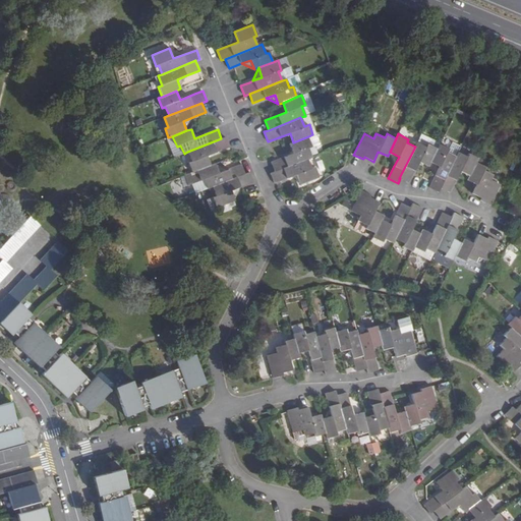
[(308,136),(293,142),(289,145),(292,154),(284,157),(271,162),(275,172),(308,159),(313,157),(309,148),(312,147),(308,136)]
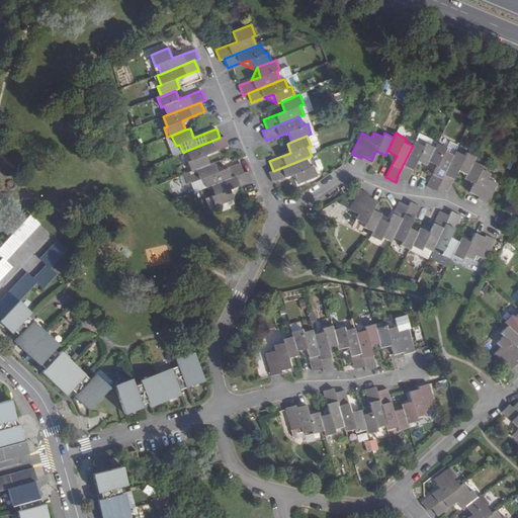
[(191,171),(209,165),(206,155),(220,150),(229,146),(225,137),(220,138),(186,151),(190,161),(187,162),(191,171)]
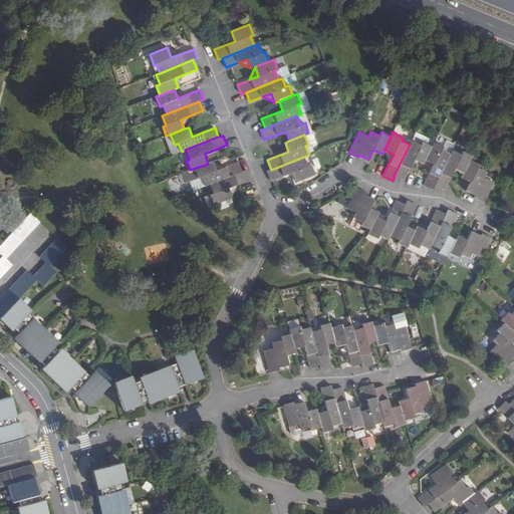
[(412,141),(410,145),(394,176),(395,176),(404,181),(409,169),(415,160),(423,164),(425,160),(432,146),(423,142),(421,145),(412,141)]
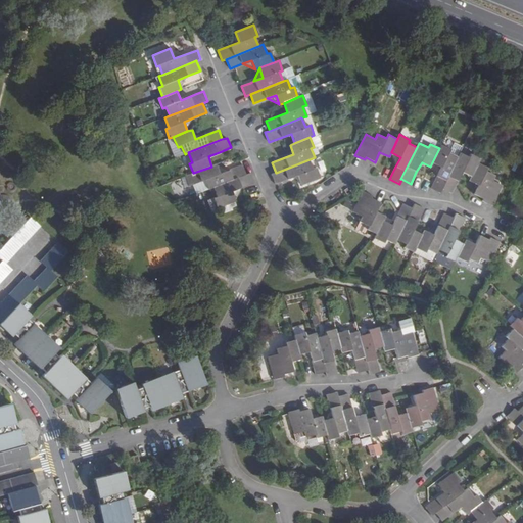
[(441,167),(434,181),(431,188),(440,193),(442,189),(459,156),(460,153),(461,152),(463,147),(455,143),(452,149),(441,144),(439,148),(432,162),(441,167)]
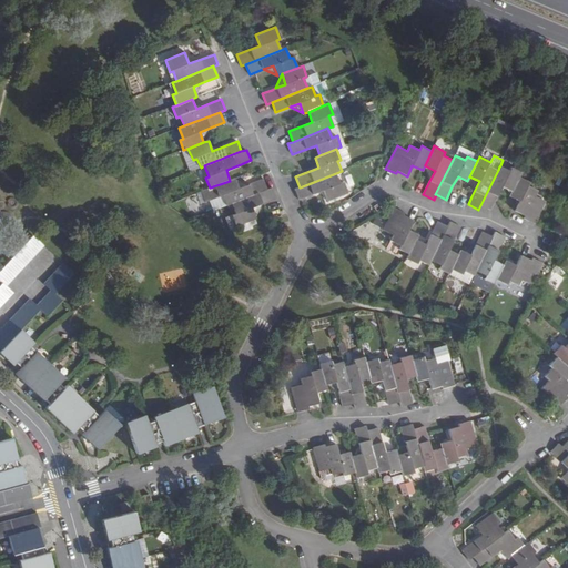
[(498,170),(480,205),(490,210),(497,196),(503,186),(513,191),(519,176),(521,172),(511,166),(509,170),(500,165),(499,166),(498,170)]
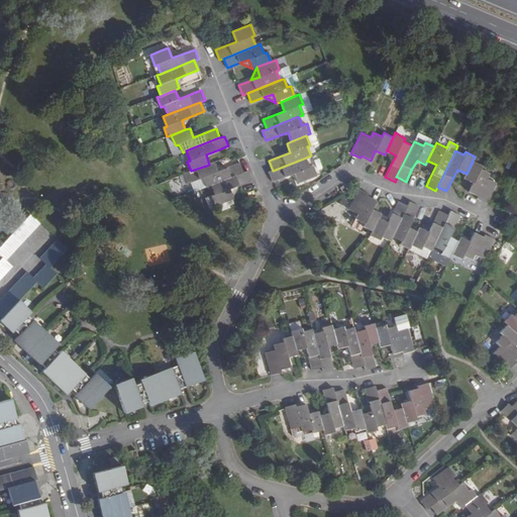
[(273,171),(269,172),(272,182),(285,177),(294,174),(298,184),(317,176),(313,166),(309,167),(306,158),(273,171)]
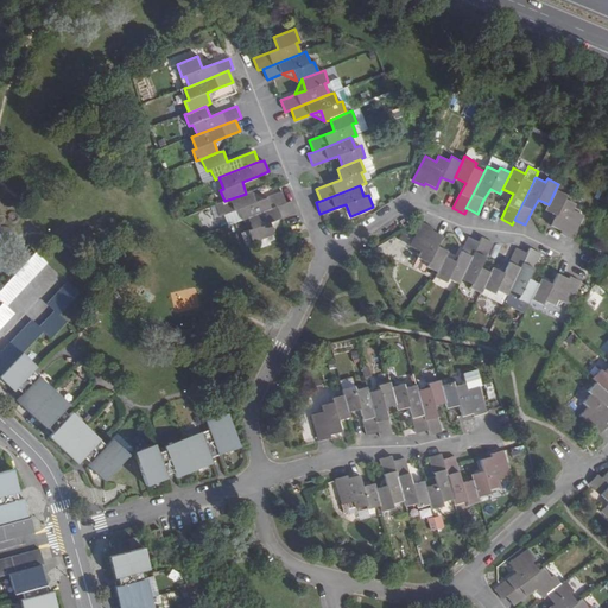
[(556,189),(549,204),(546,210),(557,215),(553,221),(551,226),(562,232),(561,234),(571,239),(572,240),(586,216),(574,210),(576,204),(565,198),(568,195),(556,189)]
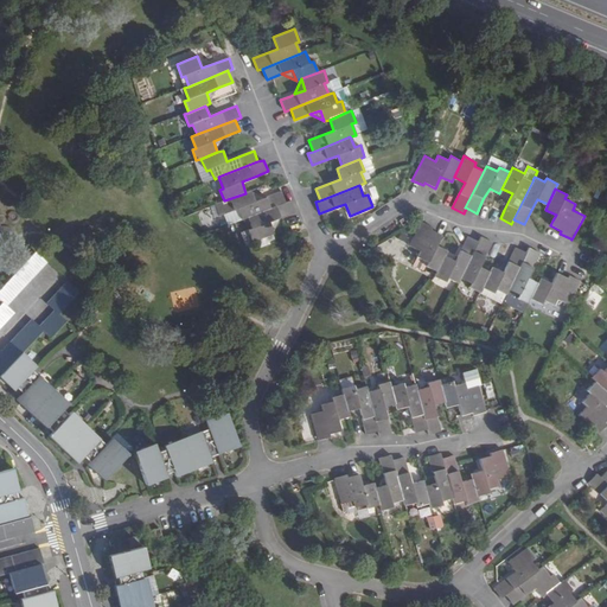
[(242,219),(248,218),(286,203),(281,191),(267,197),(255,202),(250,191),(246,193),(224,200),(216,204),(221,216),(234,211),(238,210),(242,219)]
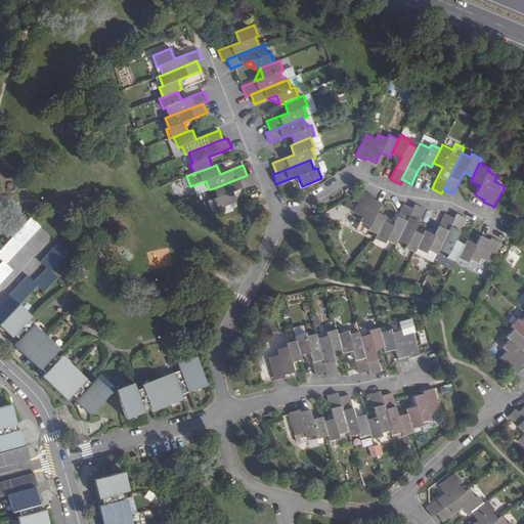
[(232,191),(243,188),(255,183),(251,173),(247,175),(214,188),(217,198),(214,199),(218,209),(236,202),(232,191)]
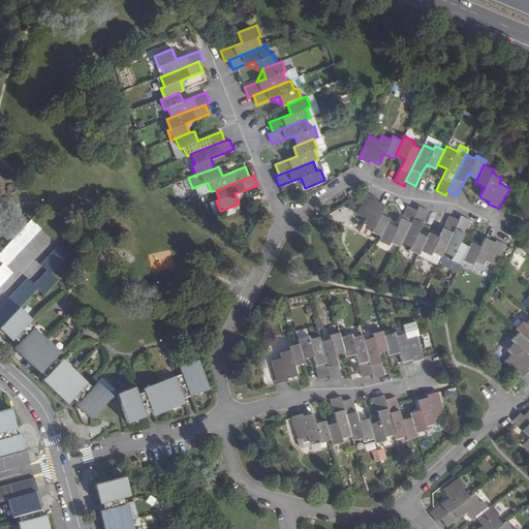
[(380,237),(387,223),(391,218),(380,214),(383,210),(385,205),(376,200),(377,198),(367,193),(361,206),(356,214),(366,219),(364,224),(373,228),(371,232),(380,237)]
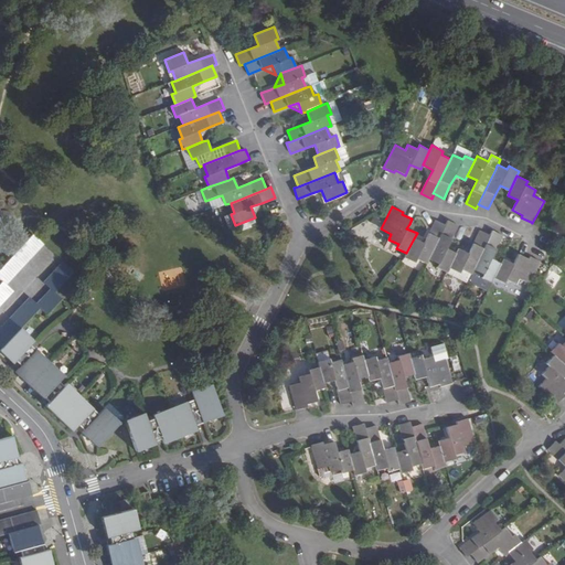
[(226,228),(235,225),(231,214),(222,217),(226,228)]
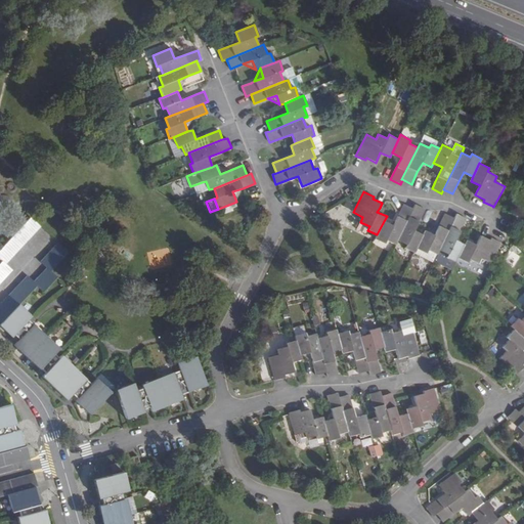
[(413,209),(412,209),(403,204),(398,216),(393,225),(384,221),(377,234),(376,238),(386,244),(387,241),(395,245),(397,241),(413,209)]
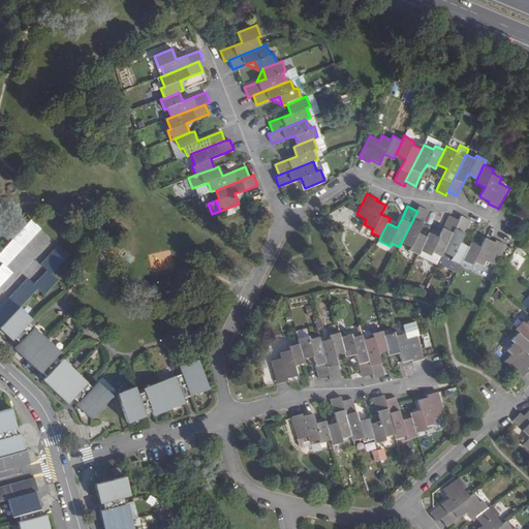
[(418,255),(421,251),(428,237),(419,234),(425,219),(429,211),(418,207),(416,211),(417,211),(401,243),(410,247),(409,251),(418,255)]
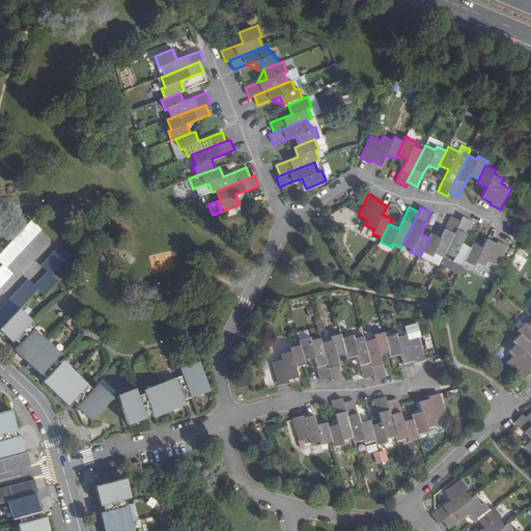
[(443,257),(445,253),(460,221),(451,217),(445,229),(440,238),(431,233),(429,238),(422,252),(432,257),(434,254),(443,257)]
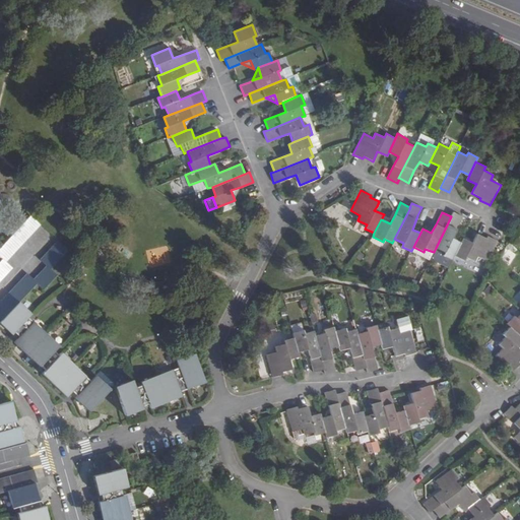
[(443,256),(453,261),(455,256),(461,243),(453,239),(457,230),(463,217),(453,212),(451,216),(436,248),(445,253),(443,256)]
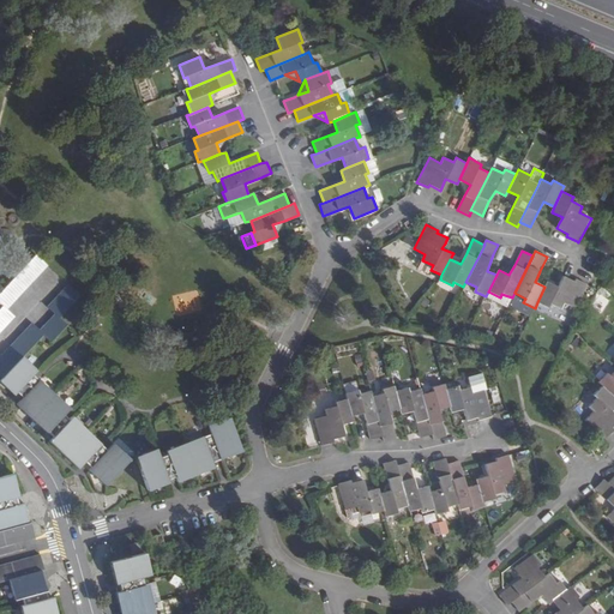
[(36,256),(7,287),(0,293),(0,304),(2,306),(6,309),(48,266),(36,256)]
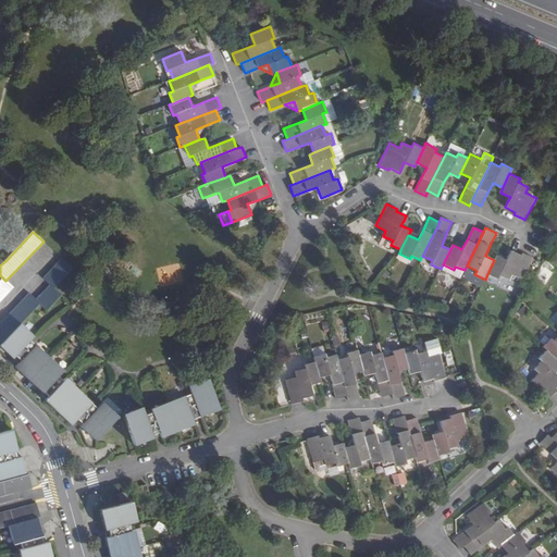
[(383,236),(380,244),(390,249),(391,245),(393,240),(383,236)]
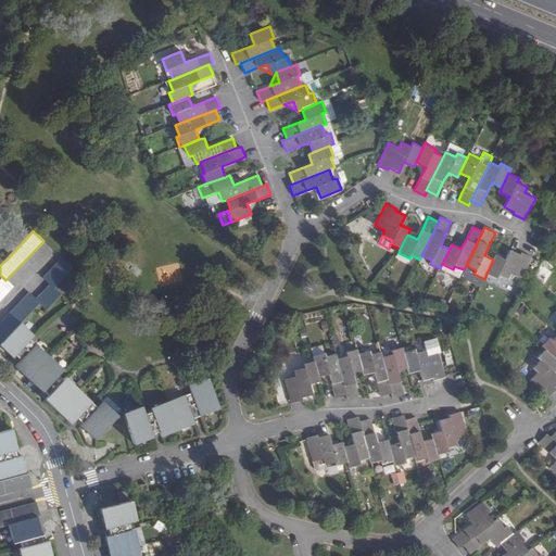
[(521,280),(532,257),(531,257),(521,252),(520,255),(509,250),(507,254),(505,260),(495,255),(493,260),(487,274),(496,279),(498,276),(508,280),(510,275),(521,280)]
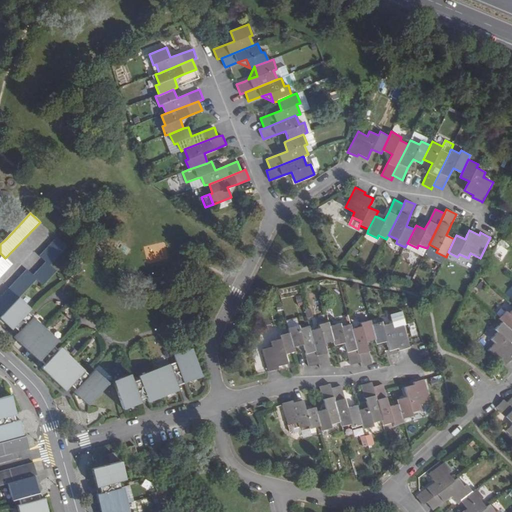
[(46,282),(55,271),(49,265),(66,247),(56,237),(39,256),(45,262),(33,275),(36,279),(43,285),(46,282)]
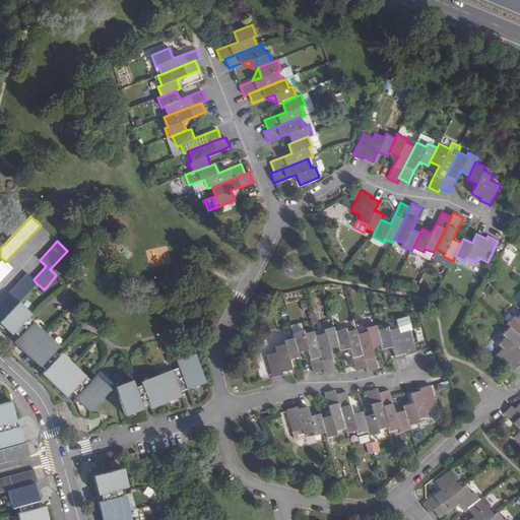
[(411,251),(410,253),(429,262),(434,252),(425,249),(424,252),(413,247),(411,251)]
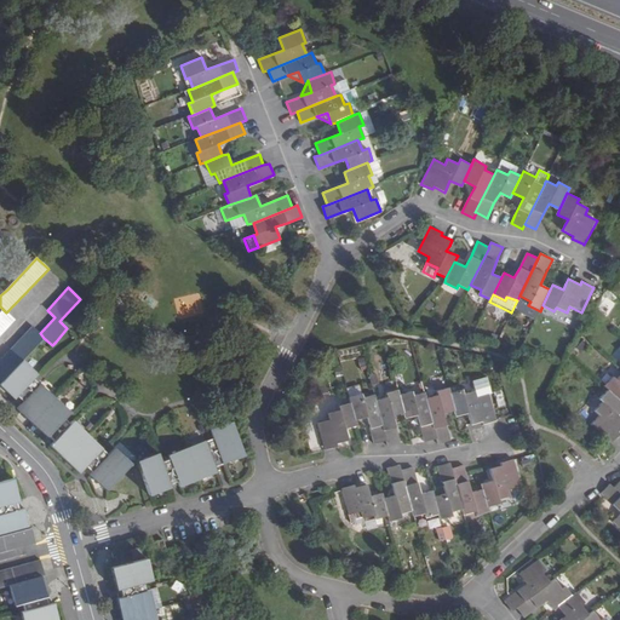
[(3,309),(0,311),(0,336),(15,321),(6,313),(3,309)]
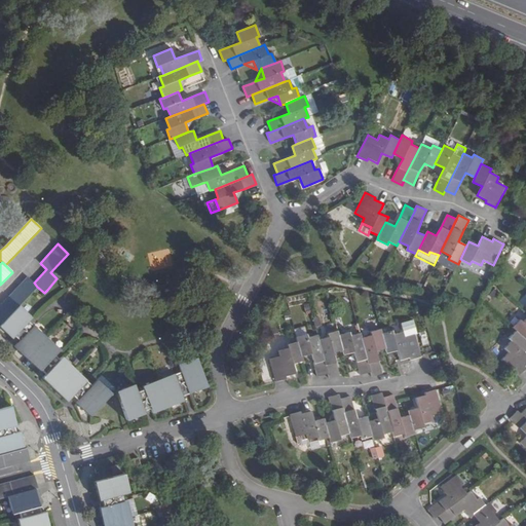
[(27,277),(0,306),(0,322),(2,324),(20,306),(37,287),(34,283),(27,277)]
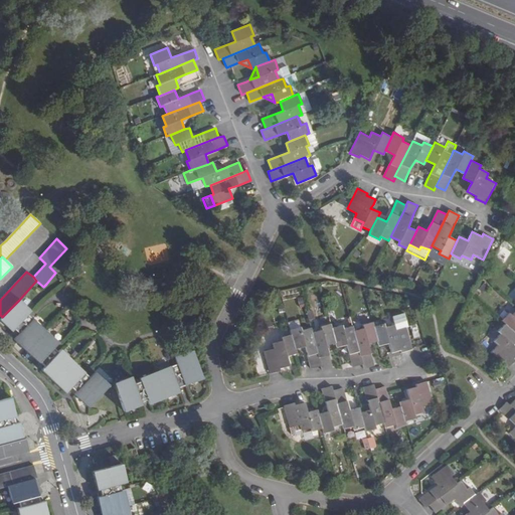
[(19,300),(2,317),(0,319),(0,320),(13,331),(12,331),(16,333),(18,335),(14,339),(38,363),(37,364),(42,368),(41,370),(65,393),(69,389),(89,407),(109,385),(95,372),(90,377),(60,350),(57,352),(52,348),(58,342),(33,319),(32,321),(27,315),(31,311),(19,300)]
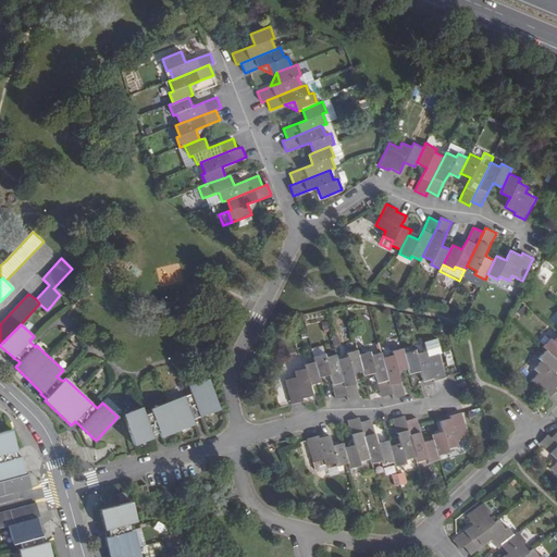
[(543,347),(547,350),(556,359),(556,337),(554,342),(551,338),(543,347)]
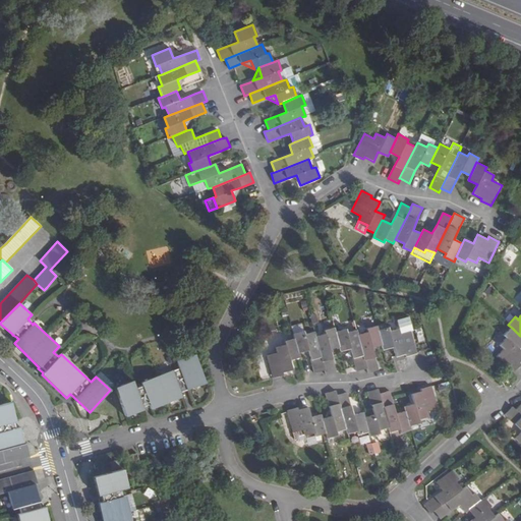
[(401,334),(411,332),(407,319),(397,321),(399,329),(401,334)]
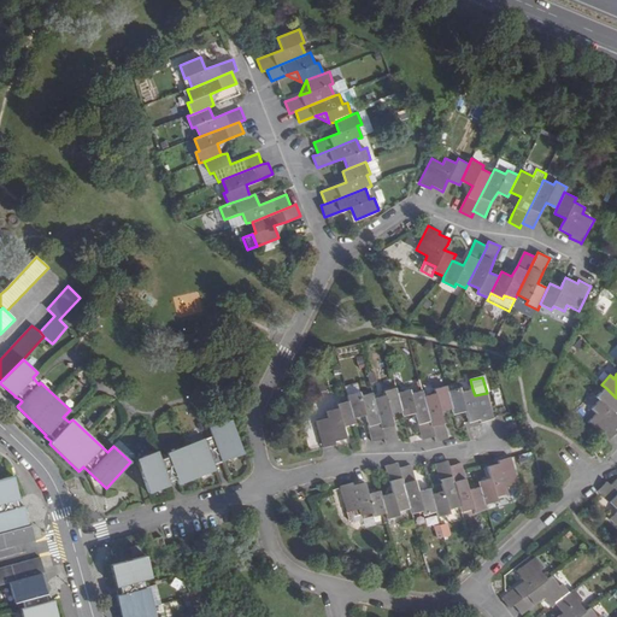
[(447,392),(446,386),(434,389),(435,393),(423,397),(435,436),(436,442),(448,439),(444,423),(441,412),(452,410),(447,392)]
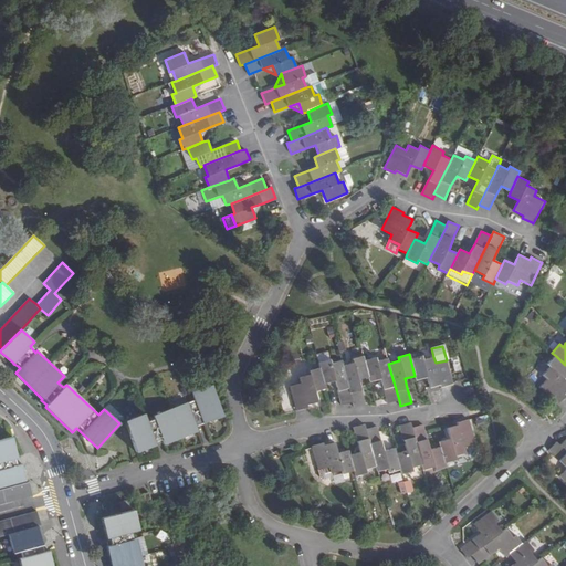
[(369,377),(365,360),(364,356),(352,359),(353,363),(343,365),(353,402),(354,408),(365,405),(363,395),(359,379),(369,377)]
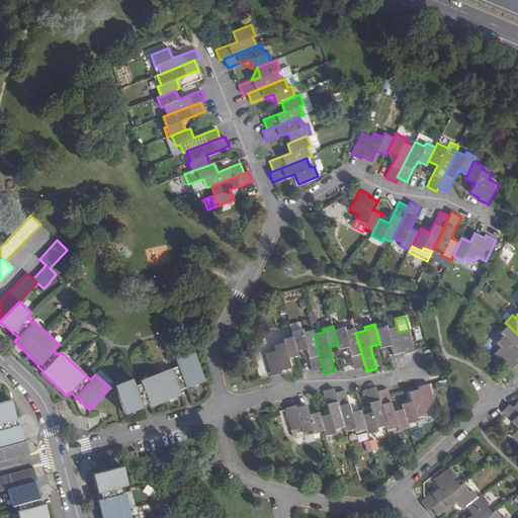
[(404,354),(414,351),(409,330),(399,332),(397,327),(386,329),(385,326),(375,329),(379,344),(381,348),(391,345),(392,350),(394,354),(403,352),(404,354)]
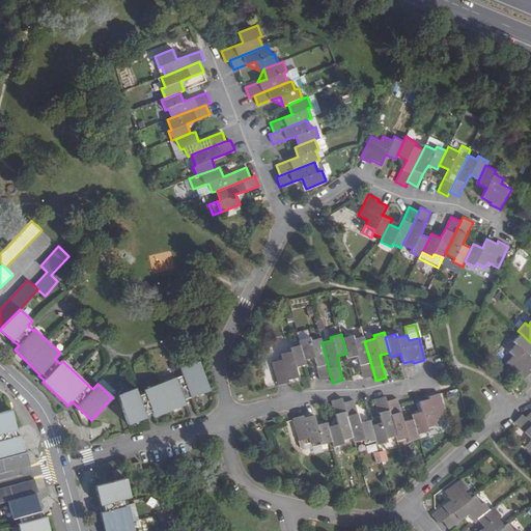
[(507,364),(513,370),(524,380),(530,371),(529,369),(530,367),(530,356),(530,355),(530,354),(530,342),(522,334),(513,341),(518,344),(509,352),(513,357),(507,364)]
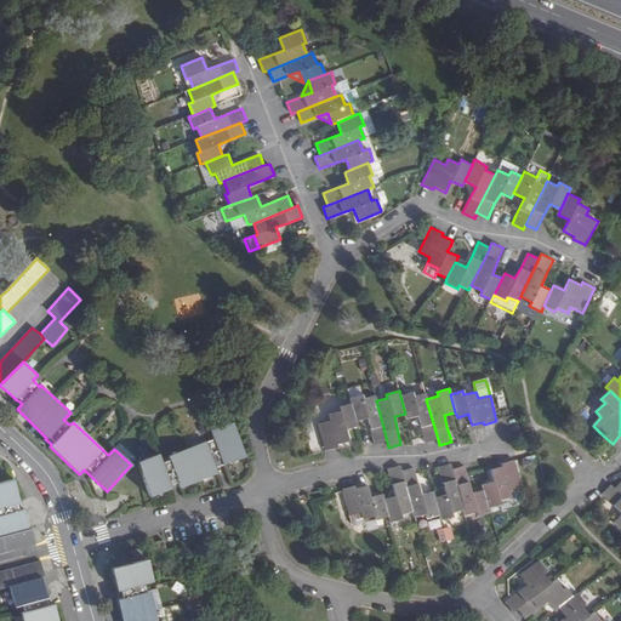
[(438,439),(426,399),(425,393),(414,397),(412,393),(400,396),(405,414),(406,419),(419,415),(421,427),(426,443),(438,439)]
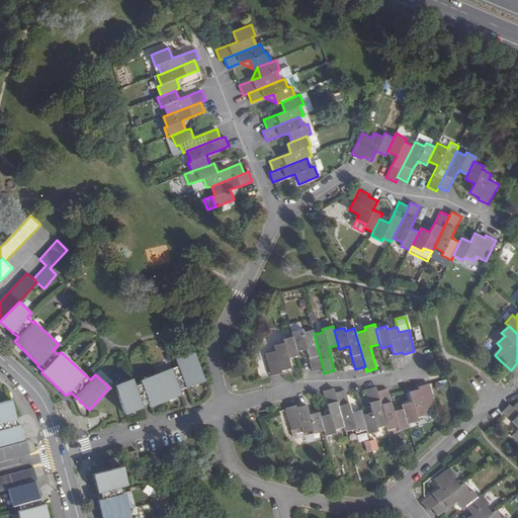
[(314,334),(313,330),(304,332),(303,329),(291,332),(292,336),(296,351),(307,348),(310,357),(313,371),(323,368),(314,334)]
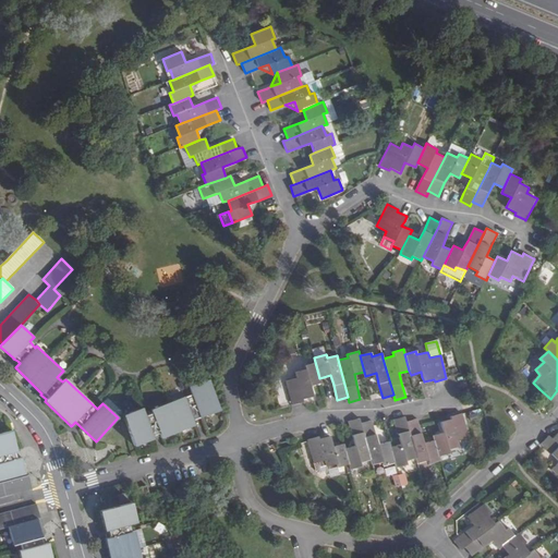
[(286,381),(292,404),(303,402),(303,399),(313,396),(312,391),(311,386),(322,383),(319,378),(315,362),(304,366),(305,370),(295,372),(296,378),(286,381)]
